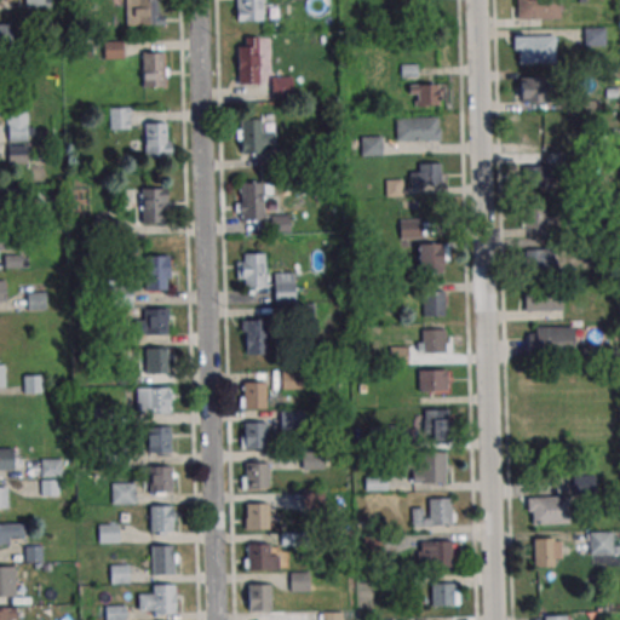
[(124,0),(124,26),(160,26),(160,0),(124,0)]
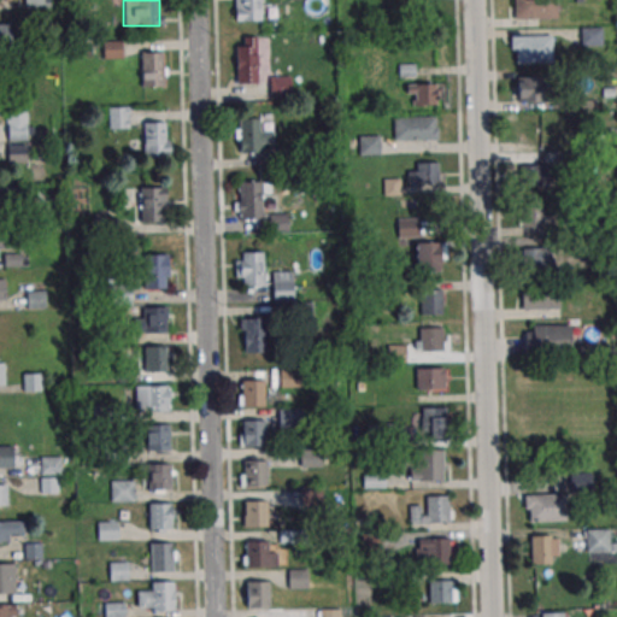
[(234,0),(258,0),(259,17),(235,18),(234,0)]
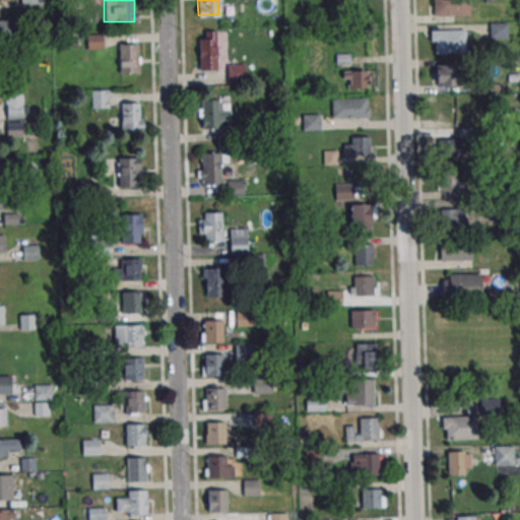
[(432,0),(468,0),(469,14),(433,15),(432,0)]
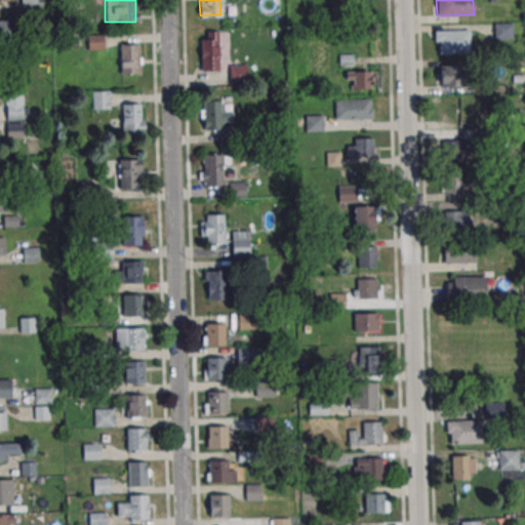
[(0,39),(9,39),(9,21),(0,19),(0,39)]
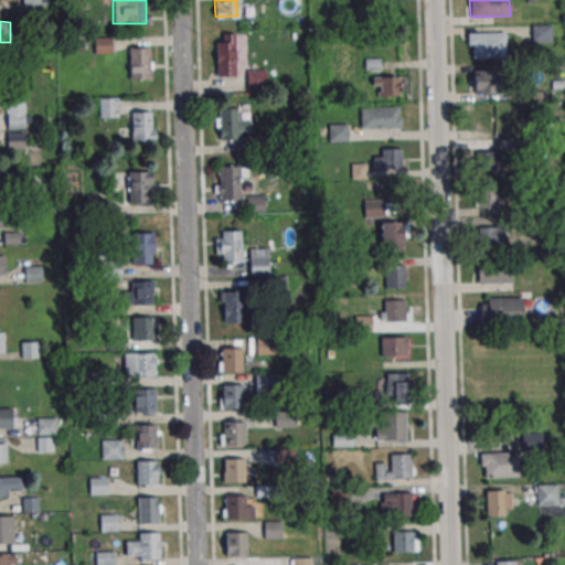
[(465,33),(504,32),(504,57),(466,59),(465,33)]
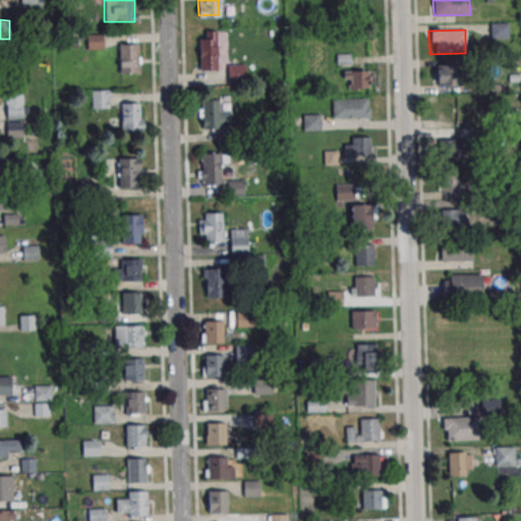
[(117,73),(137,73),(137,44),(117,44),(117,73)]
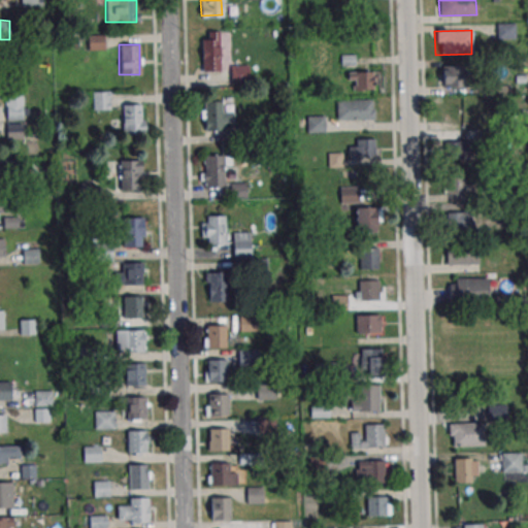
[(200,45),(220,44),(221,71),(201,71),(200,45)]
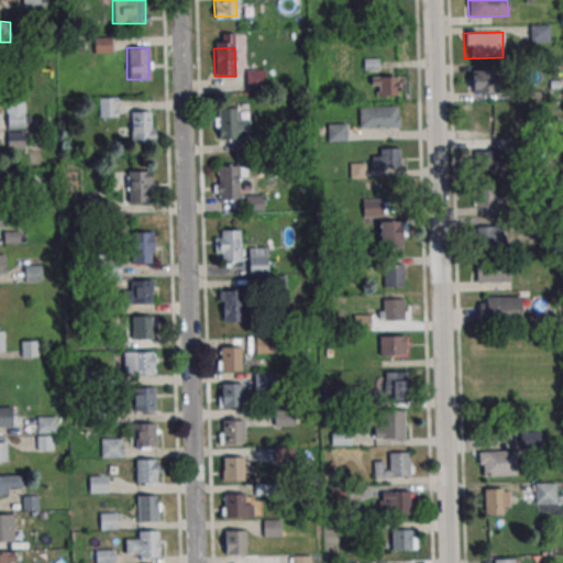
[(493,68),(494,92),(474,92),(473,69),(493,68)]
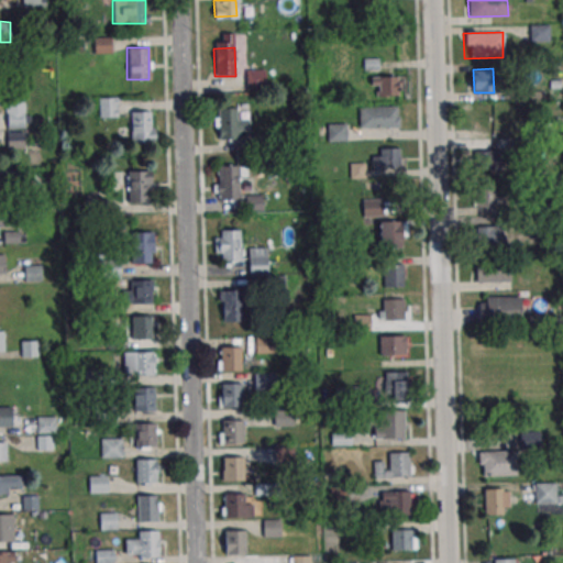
[(397,73),(397,96),(377,97),(377,73),(397,73)]
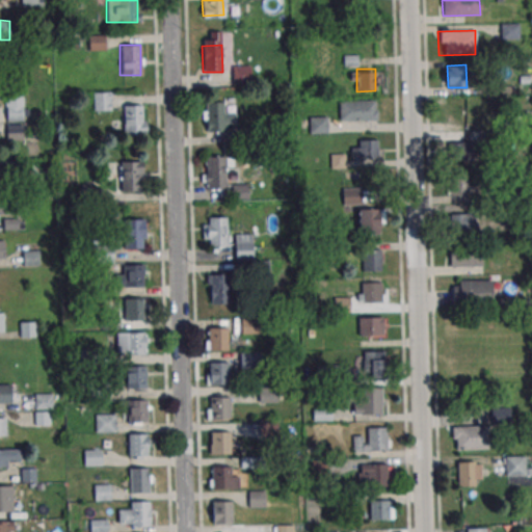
[(111,110),(111,91),(94,91),(94,110),(111,110)]
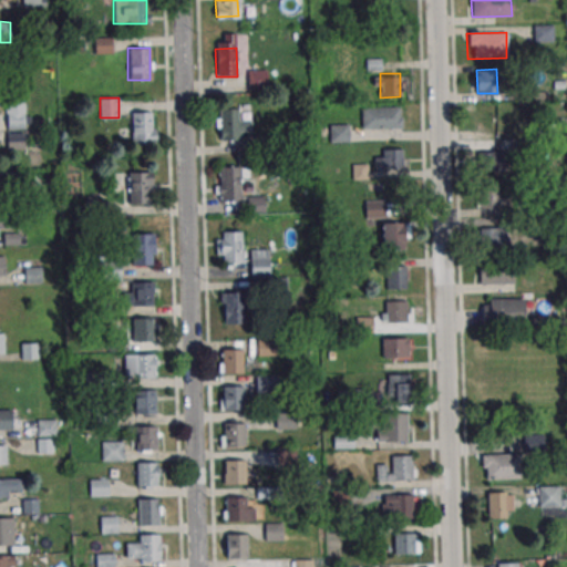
[(7,103),(7,129),(24,129),(24,103),(7,103)]
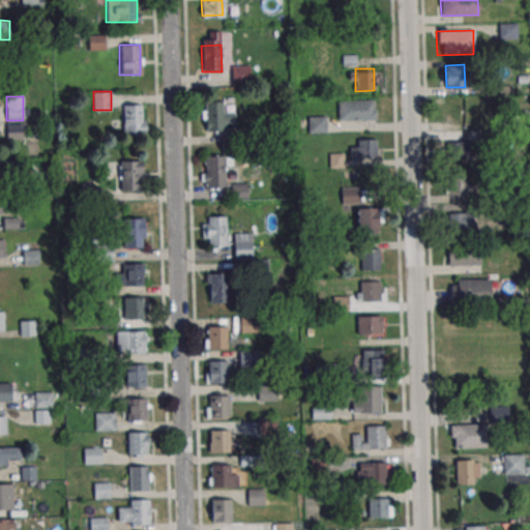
[(373,99),(373,109),(375,109),(376,119),(337,120),(337,100),(373,99)]
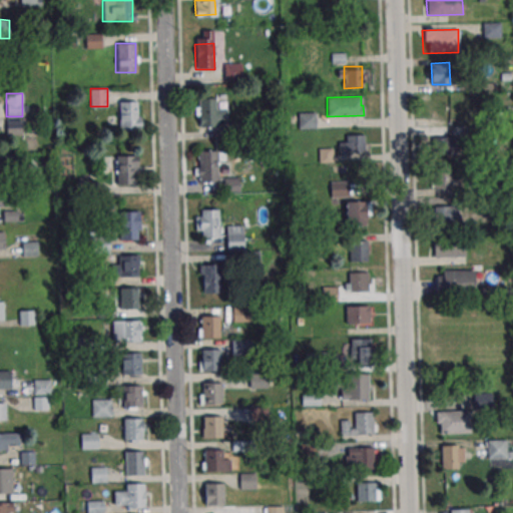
[(196,101),(216,100),(217,126),(197,126),(196,101)]
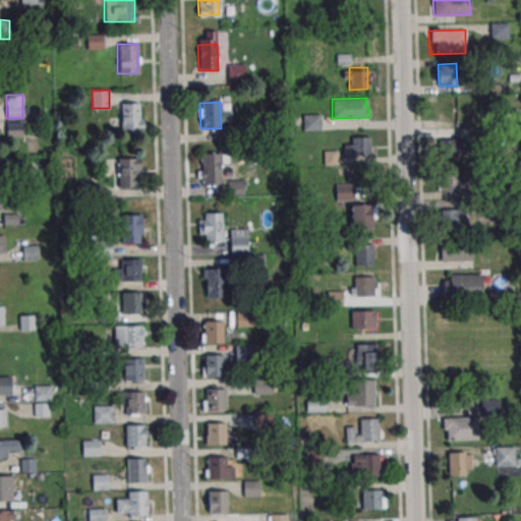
[(120,103),(120,132),(142,132),(142,103),(120,103)]
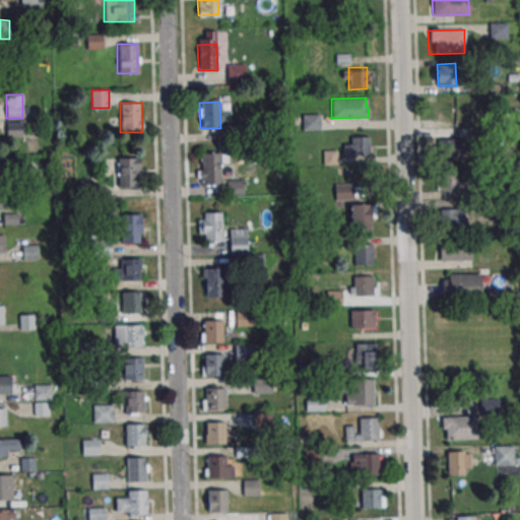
[(303,131),(320,131),(320,114),(303,114),(303,131)]
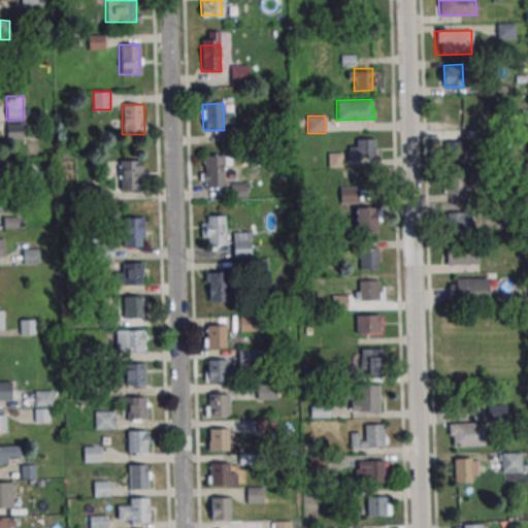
[(6,138),(23,138),(23,125),(6,125),(6,138)]
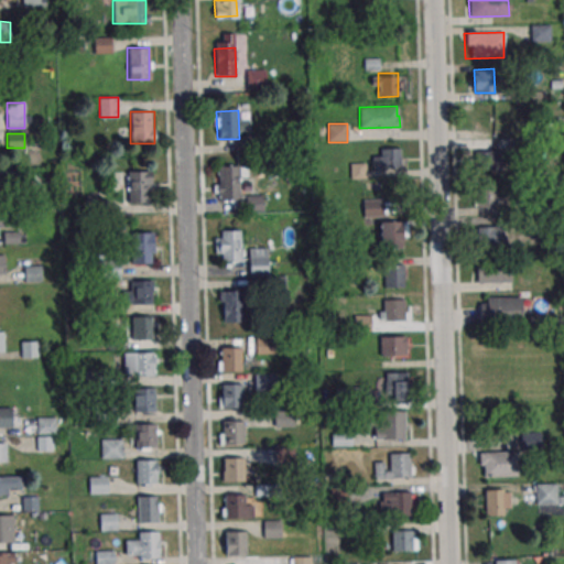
[(400,145),(400,170),(380,170),(380,147),(400,145)]
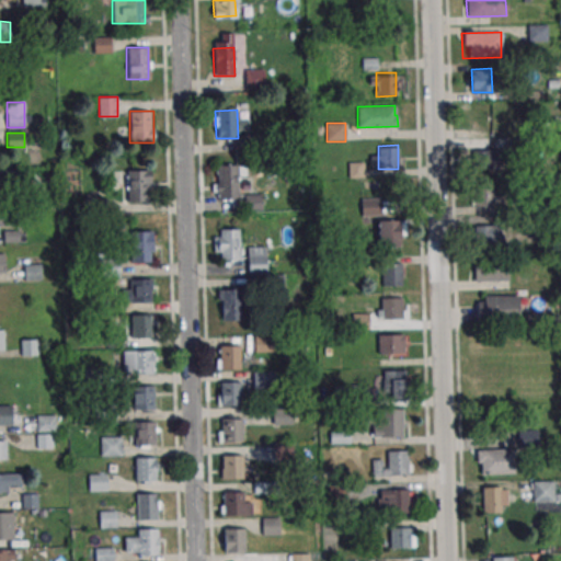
[(472,150),(472,169),(500,169),(500,150),(472,150)]
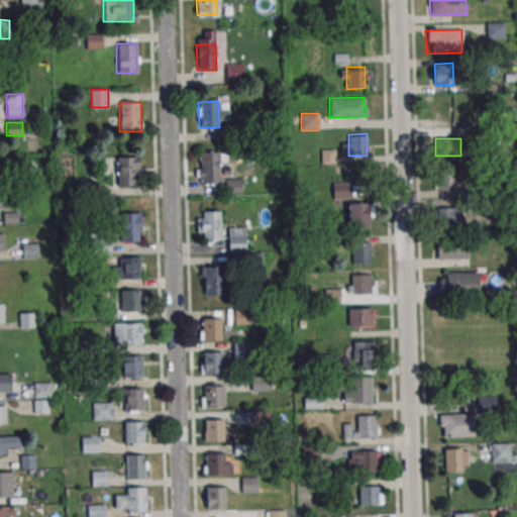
[(138,157),(106,157),(106,173),(116,173),(116,186),(138,186),(138,157)]
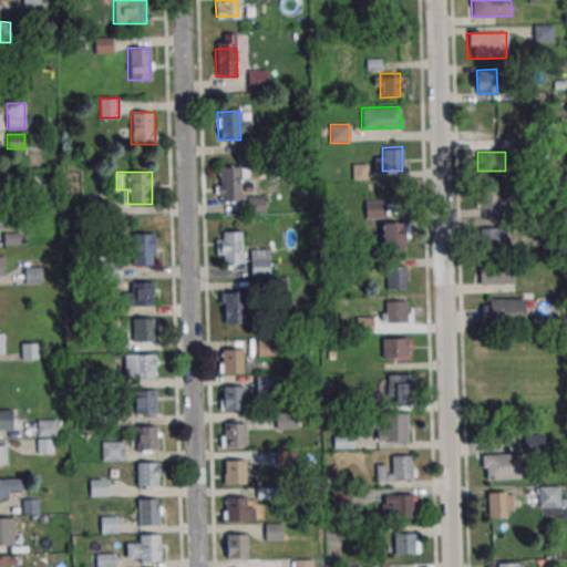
[(220,173),(241,173),(243,200),(222,202),(220,173)]
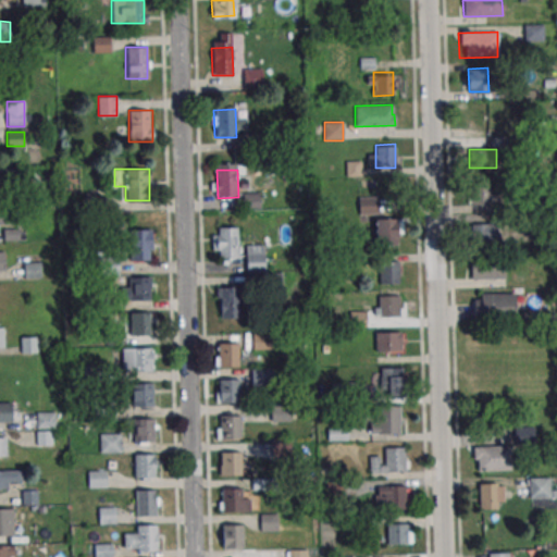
[(487,183),(489,206),(469,206),(468,183),(487,183)]
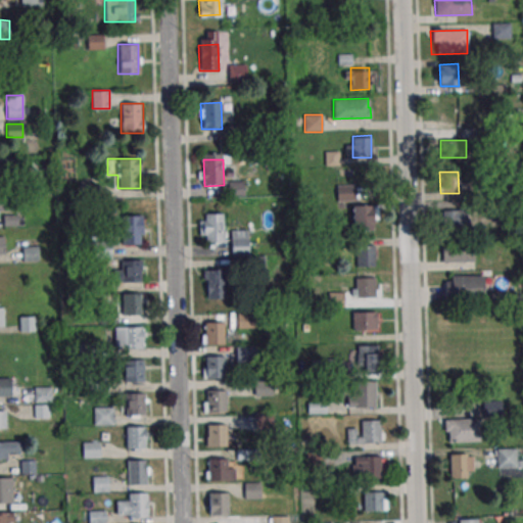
[(336,185),(336,201),(355,201),(355,185),(336,185)]
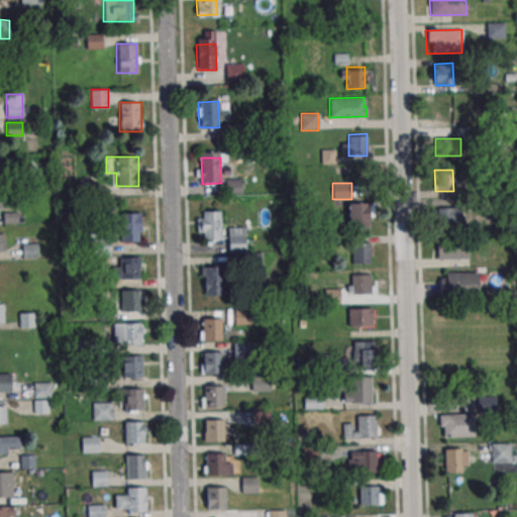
[(368,204),(368,226),(349,226),(349,205),(368,204)]
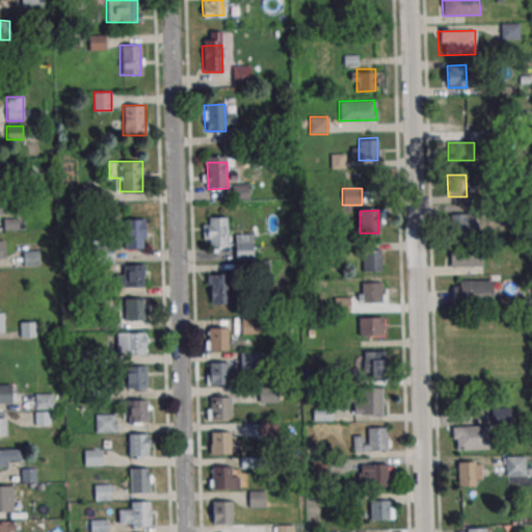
[(477,213),(449,213),(449,233),(477,233),(477,213)]
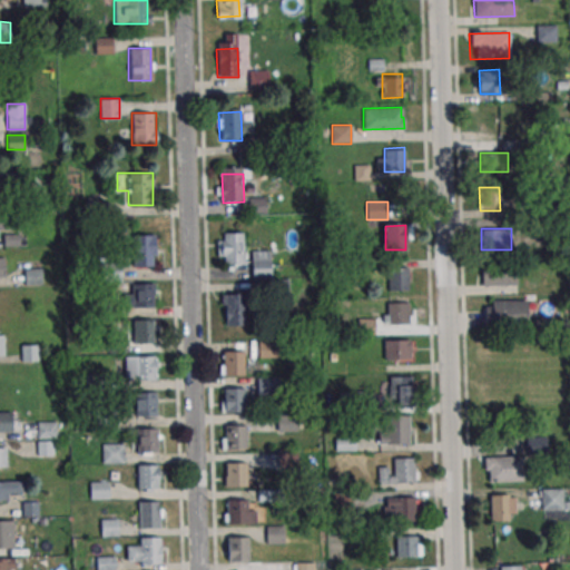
[(223,234),(242,233),(243,265),(224,266),(223,234)]
